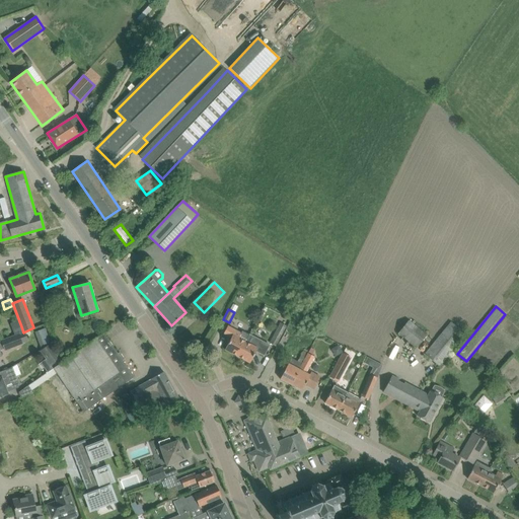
[(306,331),(304,336),(311,340),(316,331),(292,318),(287,328),(290,329),(293,324),(306,331)]
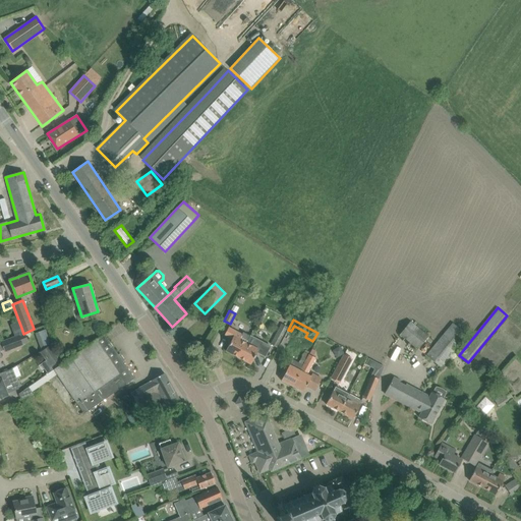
[(400,335),(409,342),(418,349),(428,337),(410,322),(400,335)]
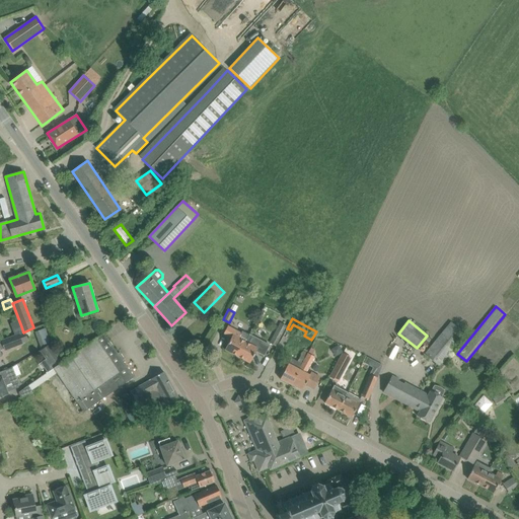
[(280,322),(270,343),(276,346),(286,325),(280,322)]
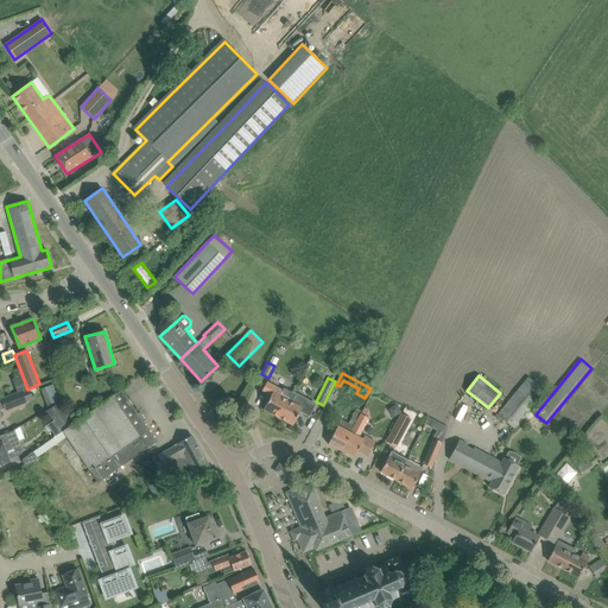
[(498,416),(514,429),(545,391),(529,378),(498,416)]
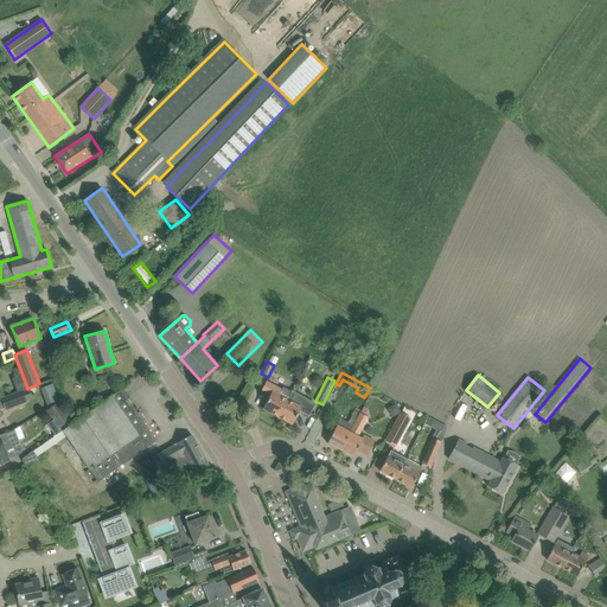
[(278,416),(287,400),(291,391),(283,387),(282,390),(266,382),(262,390),(270,395),(263,409),(278,416)]
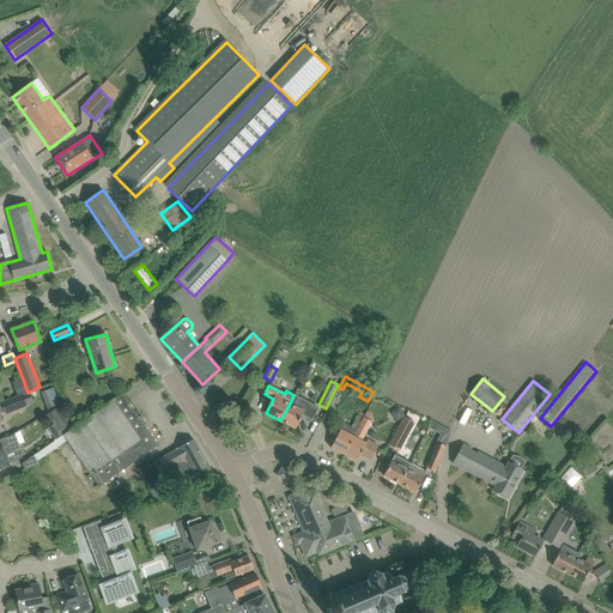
[(48,410),(60,405),(54,388),(41,393),(48,410)]
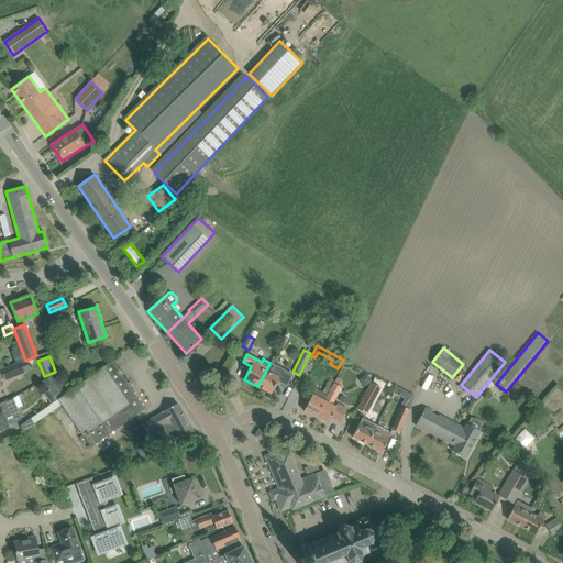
[(26,360),(21,363),(1,370),(6,379),(24,372),(31,370),(26,360)]
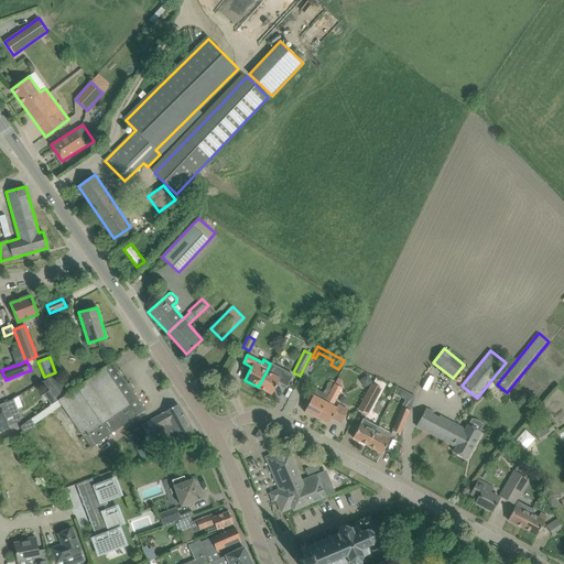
[(67,394),(58,400),(62,405),(91,448),(136,419),(144,412),(131,393),(126,398),(105,368),(67,394)]
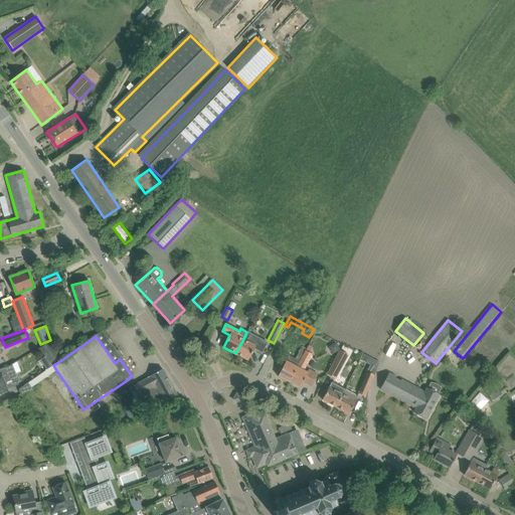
[(243,339),(235,353),(247,360),(254,348),(262,352),(266,345),(251,337),(249,342),(243,339)]
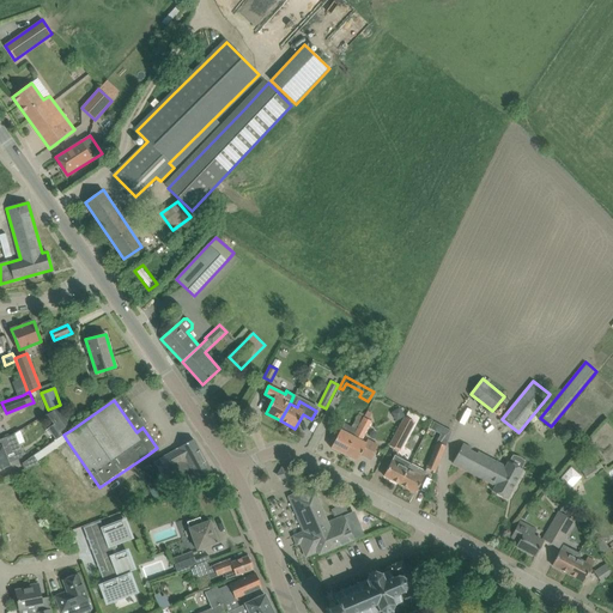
[(48,414),(55,424),(48,429),(56,439),(64,435),(73,429),(59,407),(48,414)]
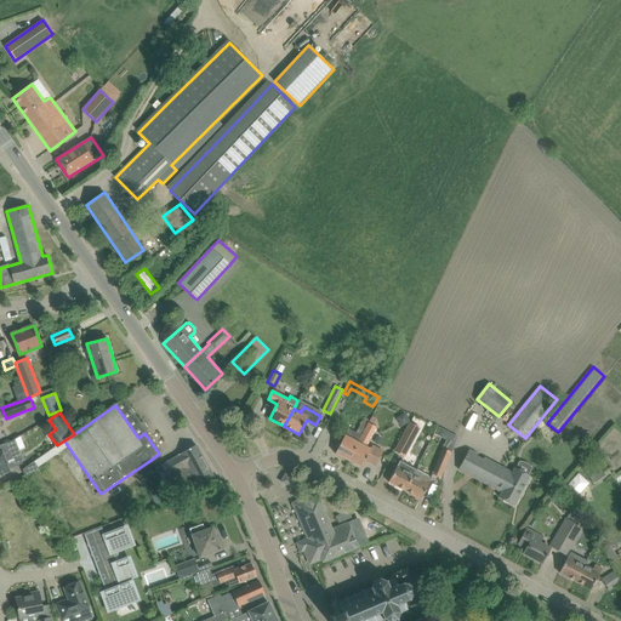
[(410,421),(405,412),(394,419),(400,428),(410,421)]
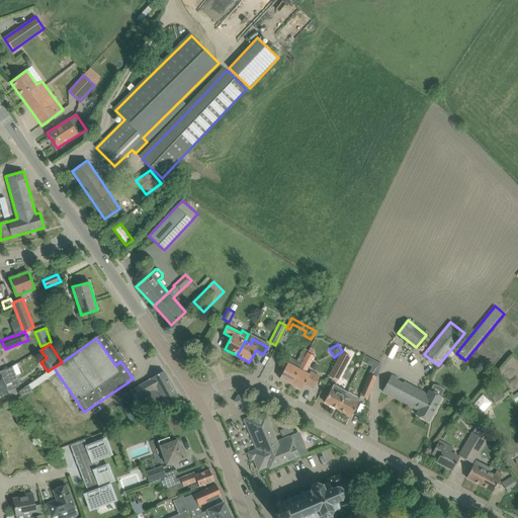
[(279,378),(290,384),(309,350),(304,348),(296,360),(290,357),(287,363),(284,369),(279,378)]
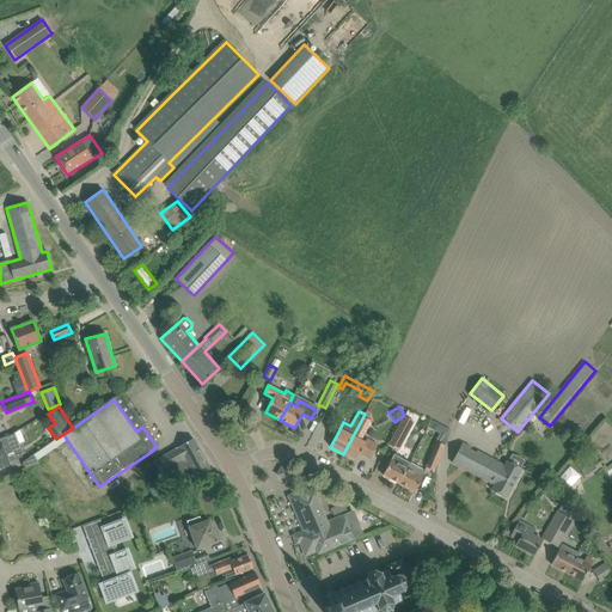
[(365,414),(343,454),(356,460),(360,454),(369,459),(378,445),(367,439),(365,442),(360,440),(371,421),(367,418),(369,412),(366,411),(365,414)]
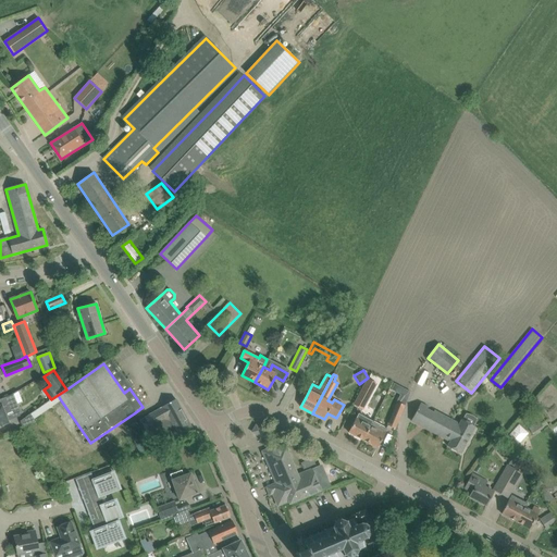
[(376,383),(368,379),(354,405),(362,409),(376,383)]
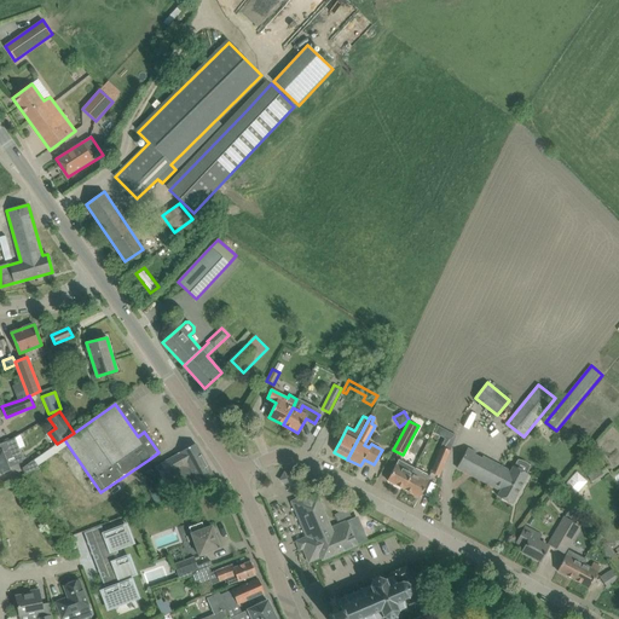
[(443,435),(453,441),(457,435),(446,429),(443,435)]
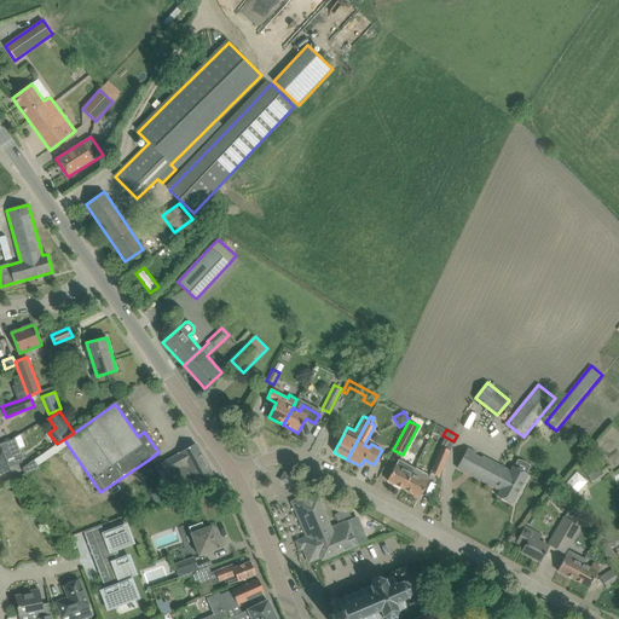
[(15,438),(3,443),(0,444),(0,473),(9,469),(6,461),(16,457),(15,452),(19,451),(15,438)]
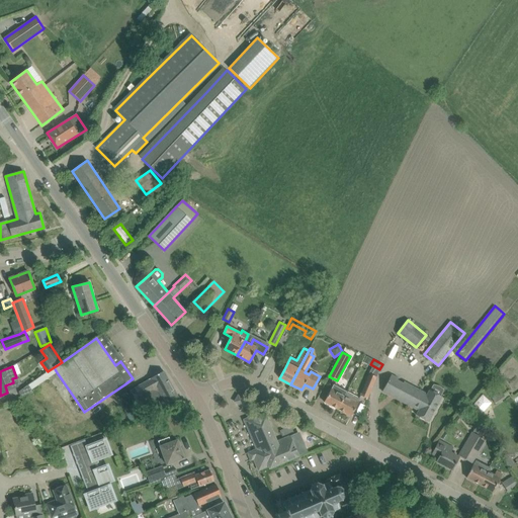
[(48,371),(28,384),(32,390),(57,372),(54,367),(48,371)]
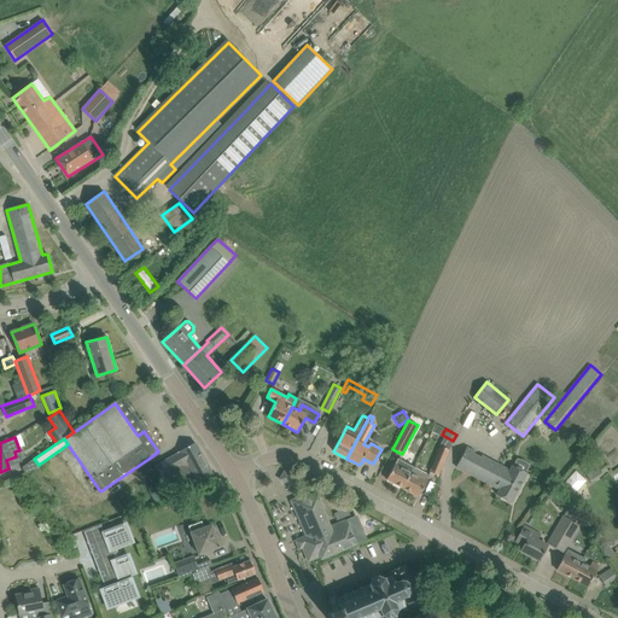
[(207,479),(214,476),(196,443),(178,453),(178,454),(161,462),(175,490),(196,478),(198,482),(207,479)]
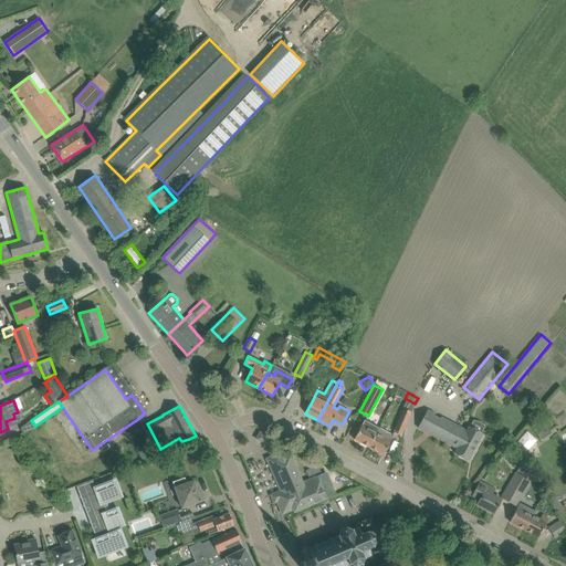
[(404,408),(394,432),(401,436),(411,411),(404,408)]
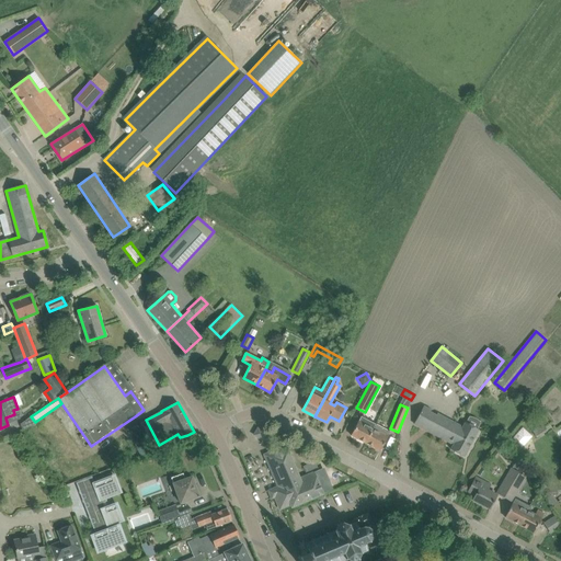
[(460,455),(464,456),(478,430),(465,422),(462,427),(437,413),(436,414),(431,412),(431,411),(423,407),(414,424),(454,445),(450,449),(455,451),(455,453),(459,455),(460,455)]
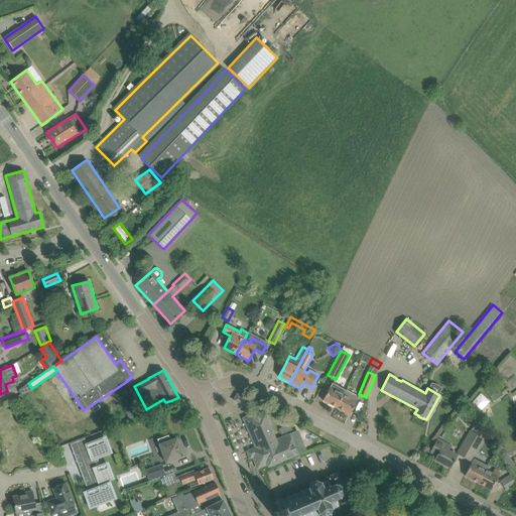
[(323,400),(336,407),(343,394),(336,390),(338,386),(332,383),(323,400)]
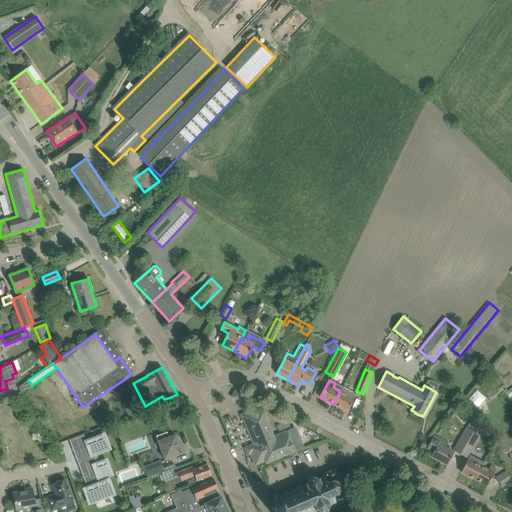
[(340,391),(333,404),(347,411),(356,394),(343,387),(340,391)]
